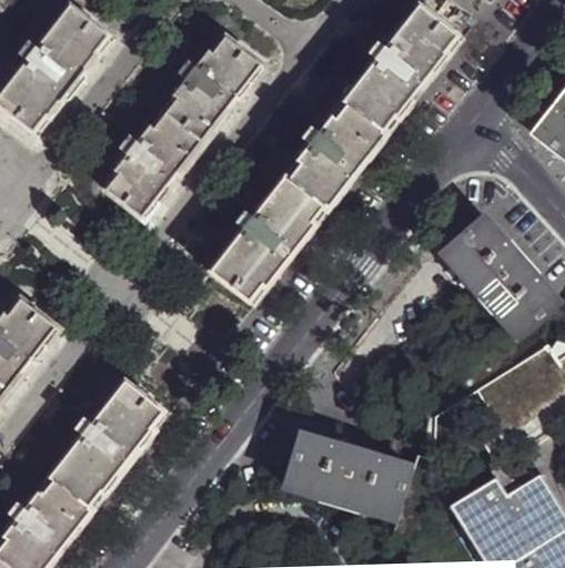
[(386,134),(462,38),(417,4),(386,44),(380,39),(371,50),(377,57),(343,100),(386,134)]
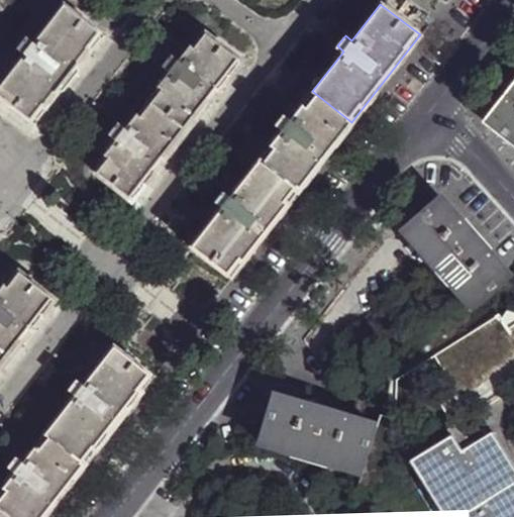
[(0,96),(30,121),(42,106),(44,108),(90,52),(87,48),(99,33),(63,5),(31,44),(24,38),(16,48),(23,56),(0,85),(0,96)]
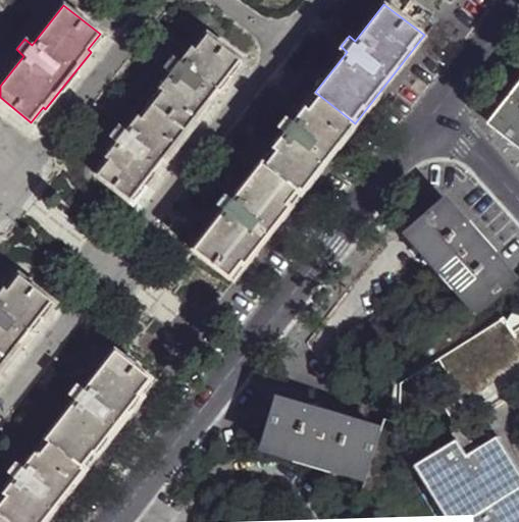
[(103,36),(100,34),(88,49),(91,52),(103,36)]
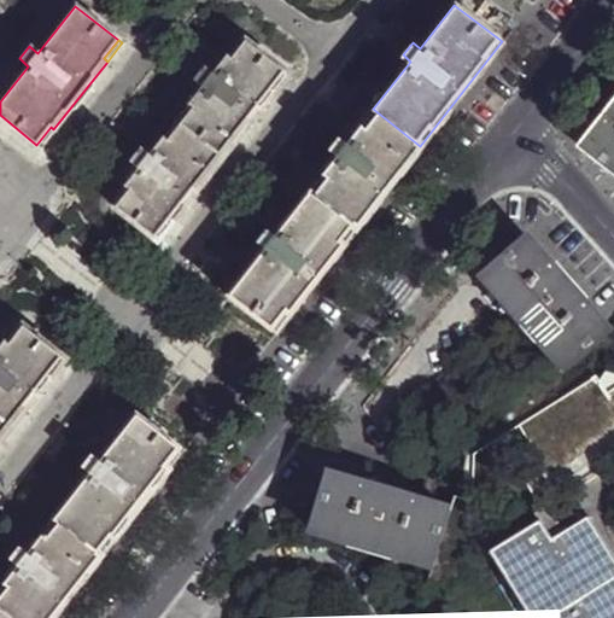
[(202,85),(175,120),(220,156),(285,74),(244,41),(229,59),(224,56),(211,73),(203,66),(193,79),(202,85)]
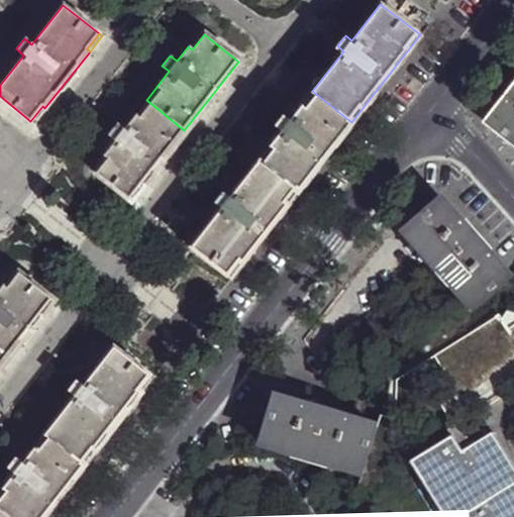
[(509,91),(485,122),(513,144),(513,85),(512,88),(509,91)]
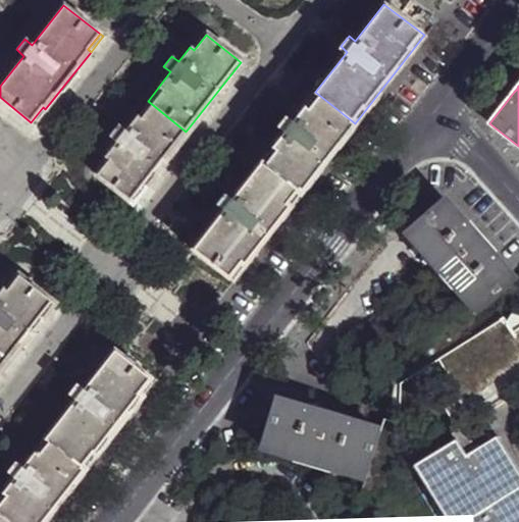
[(302,191),(355,123),(315,92),(294,119),(287,115),(278,125),(286,131),(262,159),(302,191)]
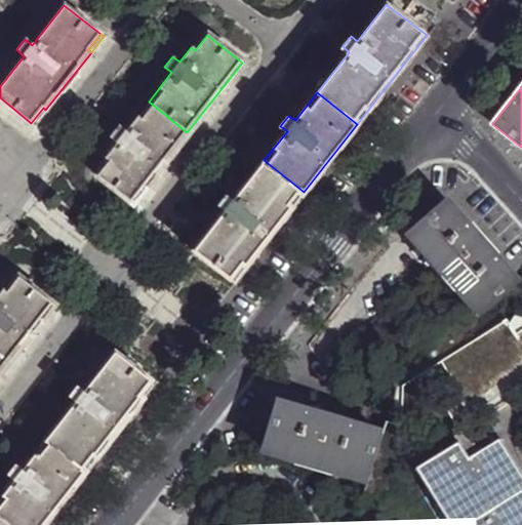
[(187,132),(149,102),(126,130),(119,124),(110,136),(116,142),(105,156),(109,160),(97,176),(132,203),(187,132)]
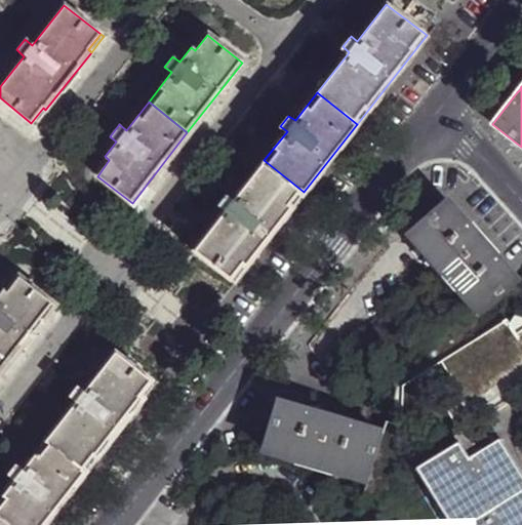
[(43,108),(31,123),(34,125),(45,110),(43,108)]
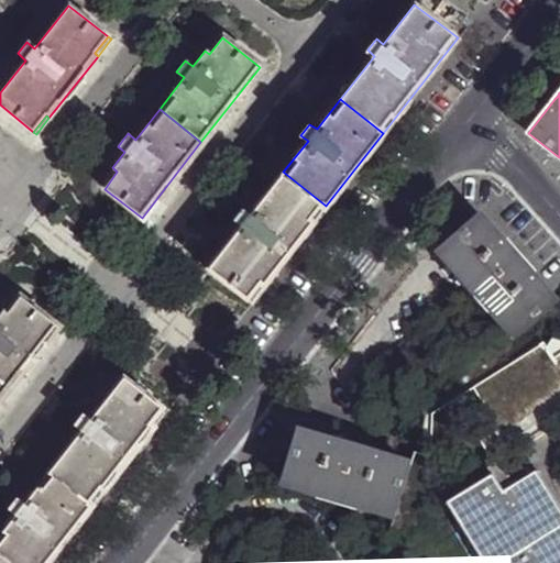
[(250,301),(326,206),(283,172),(250,213),(243,208),(233,220),(241,225),(207,268),(250,301)]
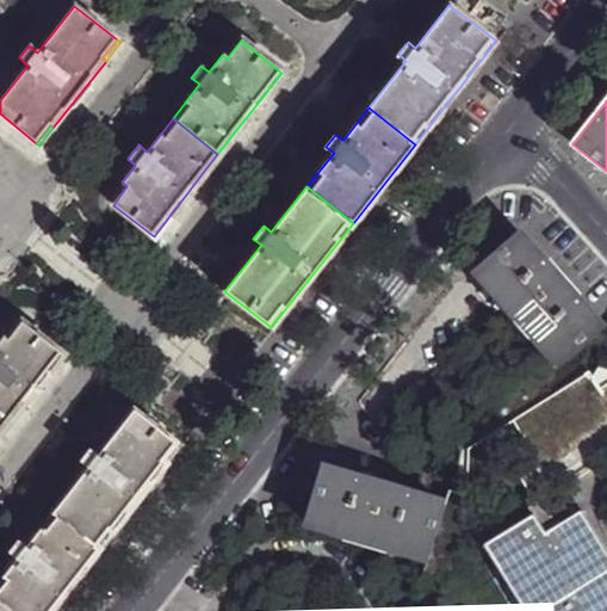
[(558,363),(601,325),(519,234),(513,239),(477,272),(558,363)]
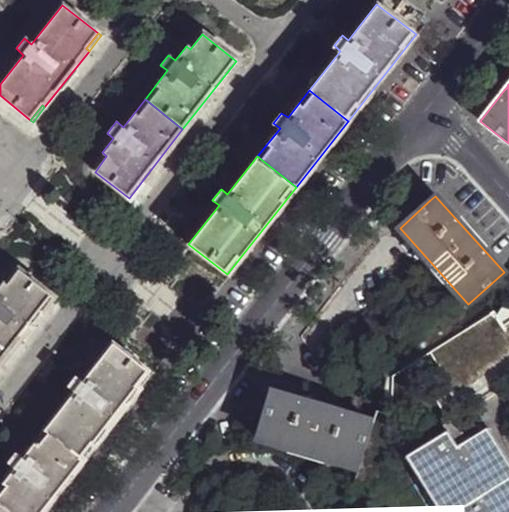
[(0,364),(53,296),(19,269),(8,283),(3,281),(0,284),(0,364)]
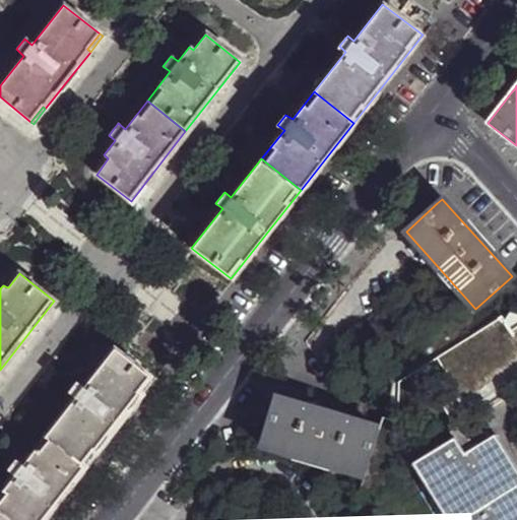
[(454,393),(516,354),(516,341),(508,326),(501,315),(435,355),(434,356),(436,362),(453,391),(454,393)]
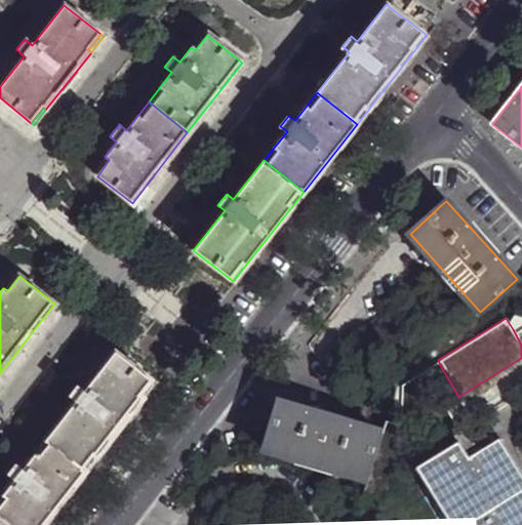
[(521,323),(513,329),(521,345),(521,323)]
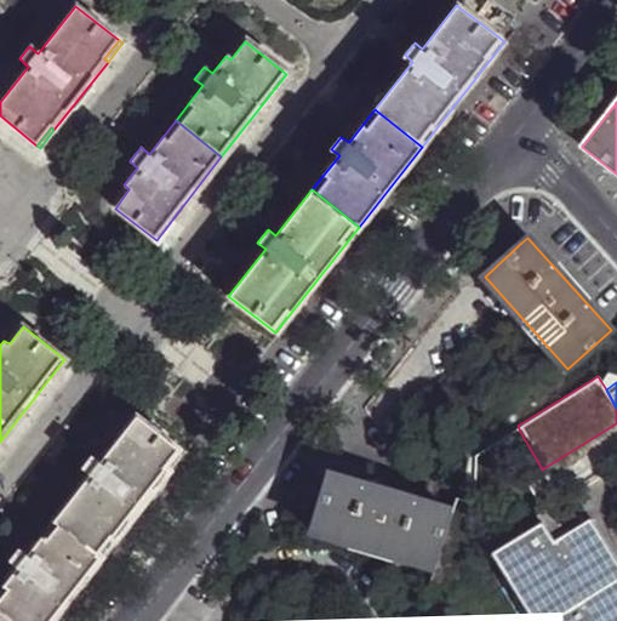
[(102,556),(183,451),(136,415),(100,461),(91,455),(81,468),(89,474),(53,519),(102,556)]
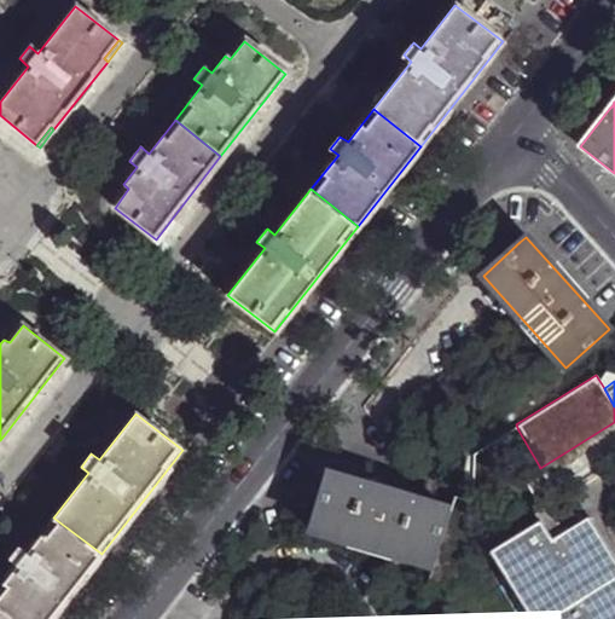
[(527,473),(539,466),(518,431),(506,438),(527,473)]
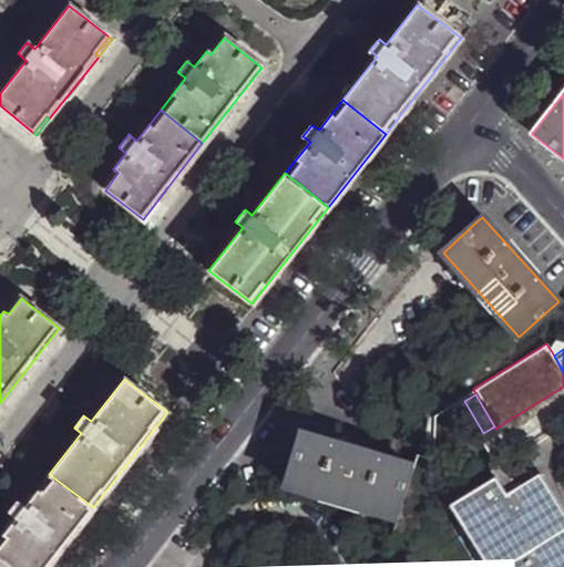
[(283,485),(390,522),(406,468),(366,455),(361,454),(345,449),(300,434),(283,485)]
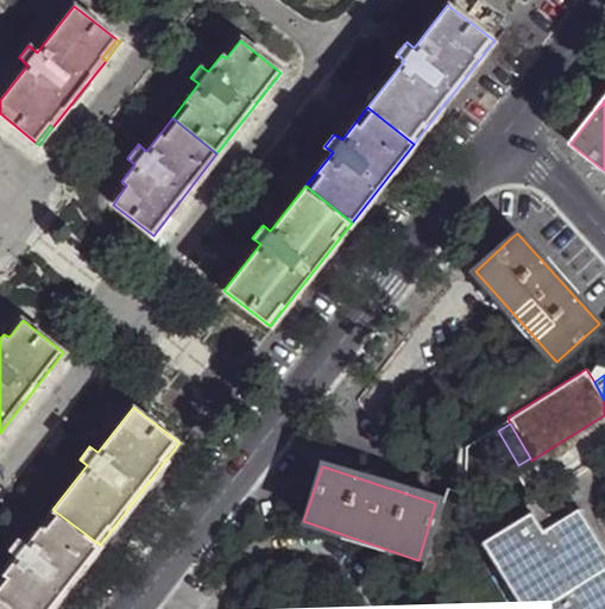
[(509,471),(483,487),(493,503),(506,495),(514,506),(525,498),(509,471)]
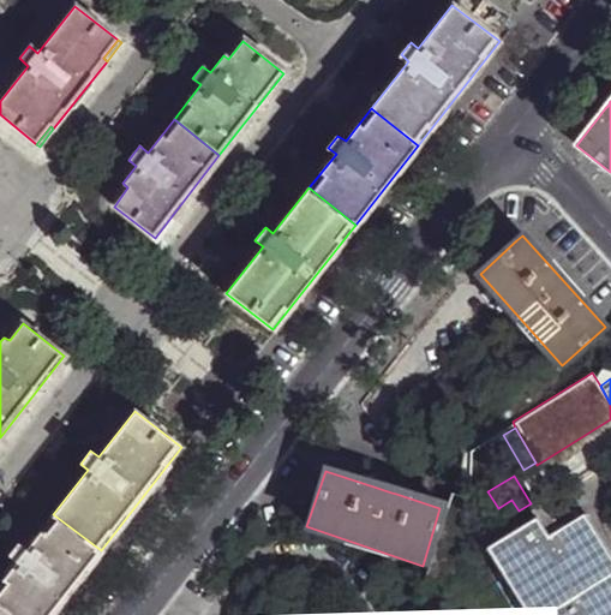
[(376,481),(373,487),(391,493),(393,485),(376,481)]
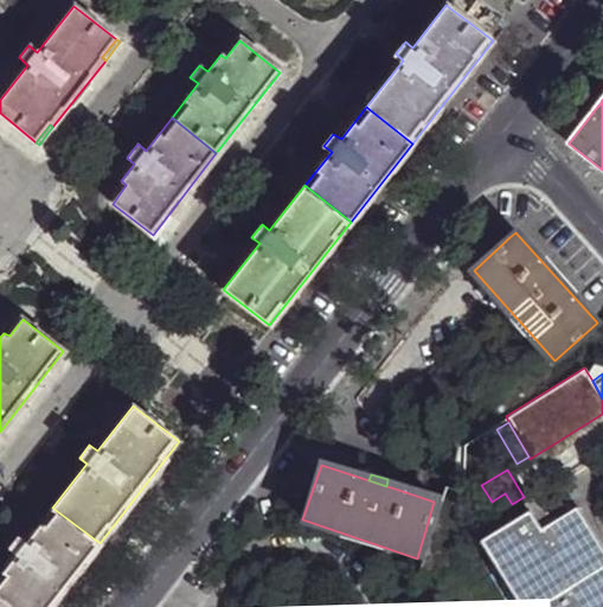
[(538,530),(550,522),(532,496),(520,504),(526,512),(538,530)]
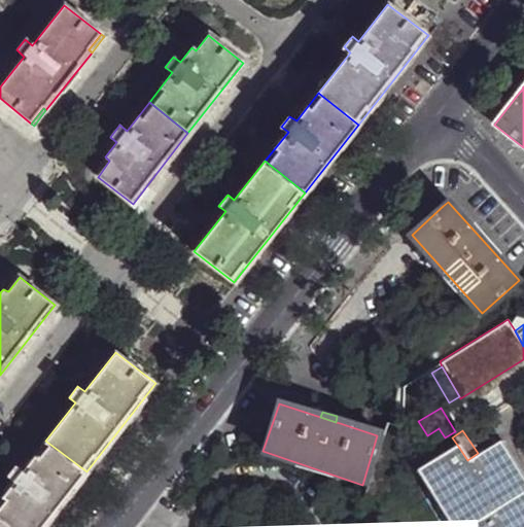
[(0,514),(15,526),(42,526),(86,471),(45,441),(22,471),(15,466),(6,477),(13,482),(0,497),(0,514)]
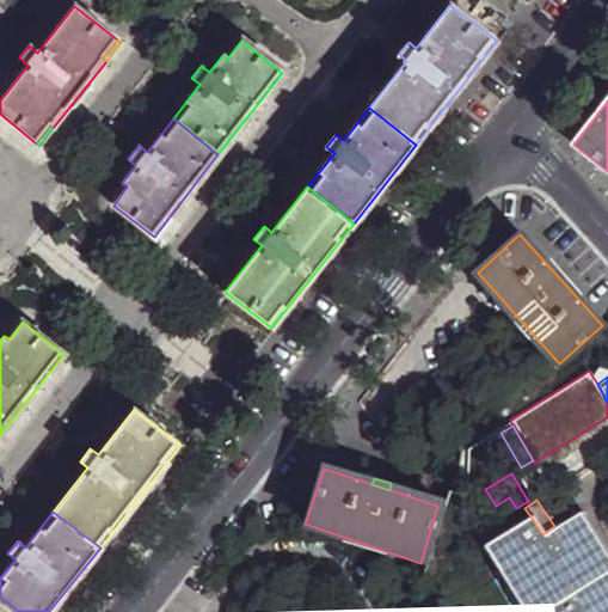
[(607,611),(607,561),(578,513),(554,526),(542,534),(530,516),(483,545),(524,611),(607,611)]
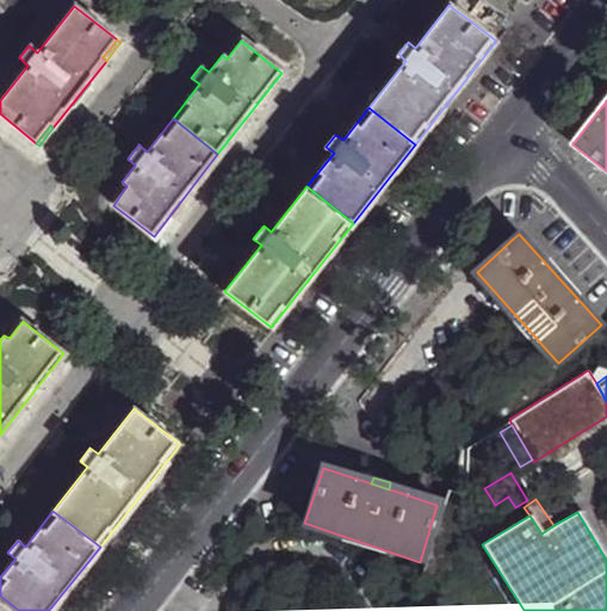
[(0,610),(18,610),(0,596),(0,610)]
